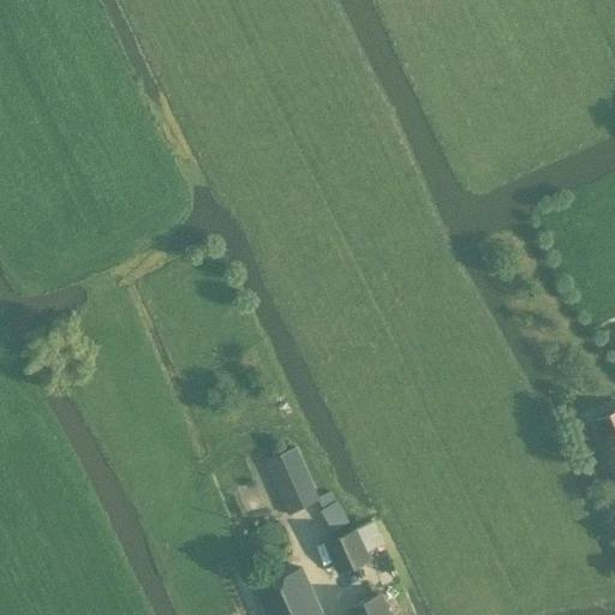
[(614,410),(593,421),(614,467),(614,410)]
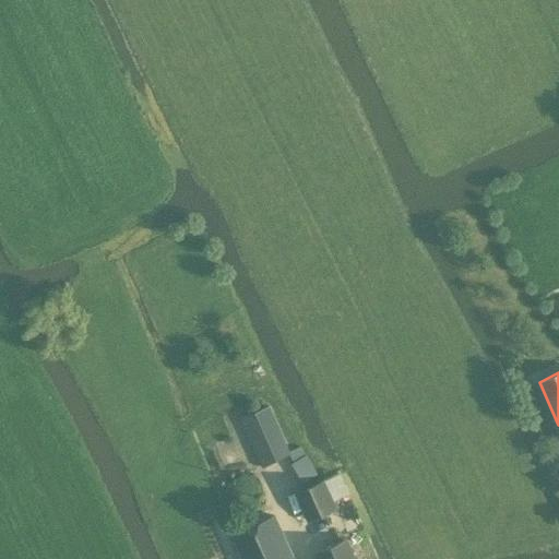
[(262,466),(290,453),(270,406),(241,418),(262,466)]
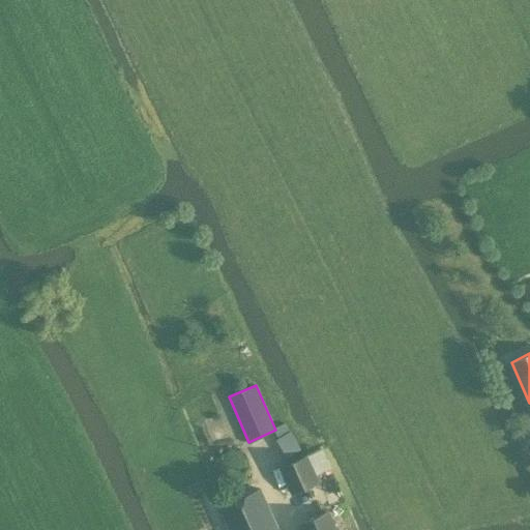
[(306,454),(280,467),(292,493),(319,481),(306,454)]
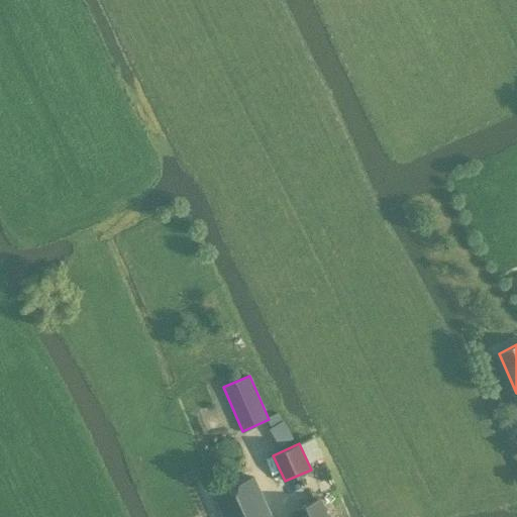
[(272,516),(254,477),(216,494),(225,516),(272,516)]
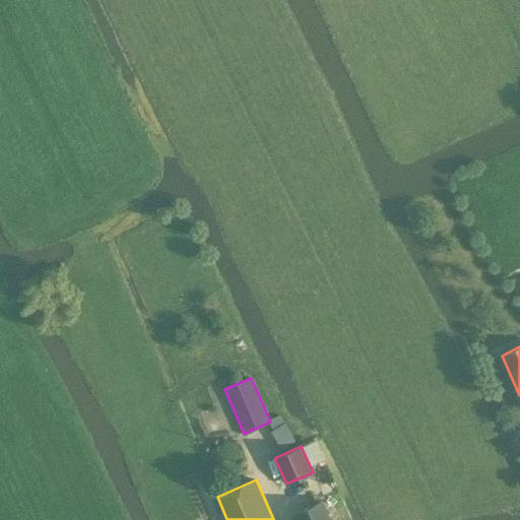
[(328,519),(326,515),(320,502),(296,512),(299,519),(328,519)]
